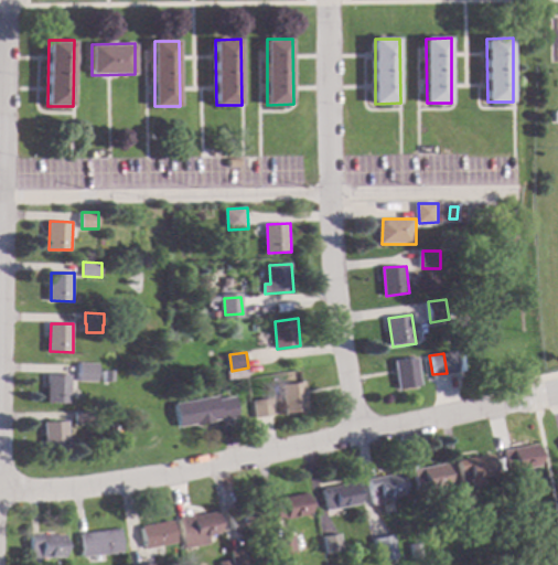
[(227,366),(217,368),(216,355),(226,354),(227,366)]
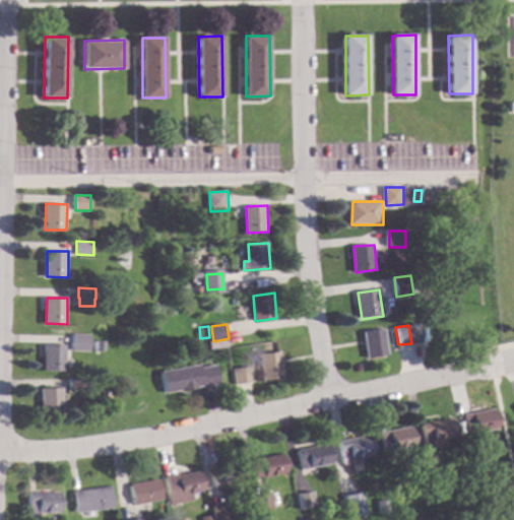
[(389,354),(368,358),(365,331),(385,328),(389,354)]
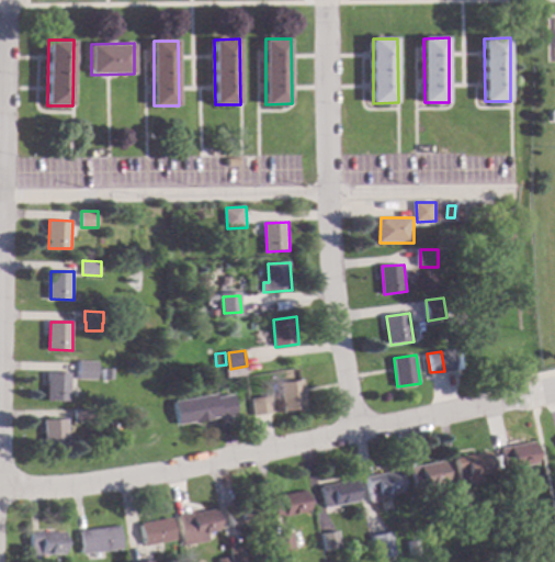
[(99,361),(98,380),(80,379),(80,361),(99,361)]
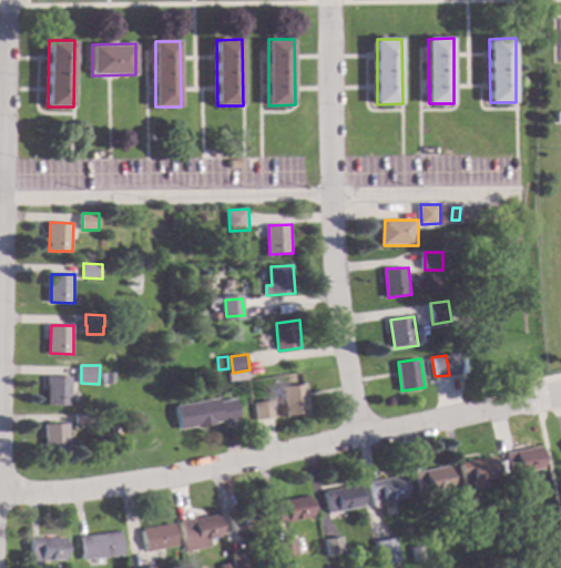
[(116,372),(115,384),(104,384),(105,372),(116,372)]
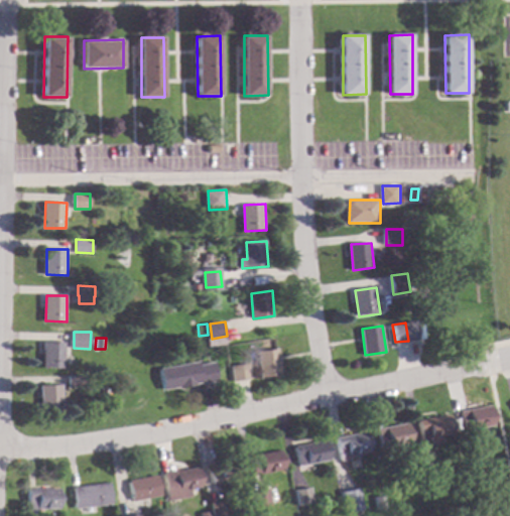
[(66,368),(44,368),(44,342),(66,343),(66,368)]
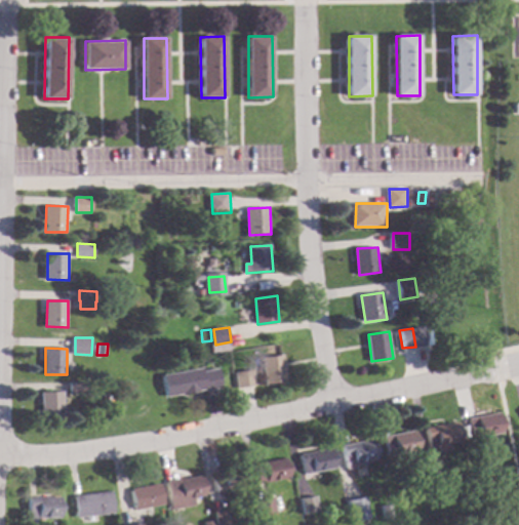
[(289,380),(268,384),(264,358),(285,355),(289,380)]
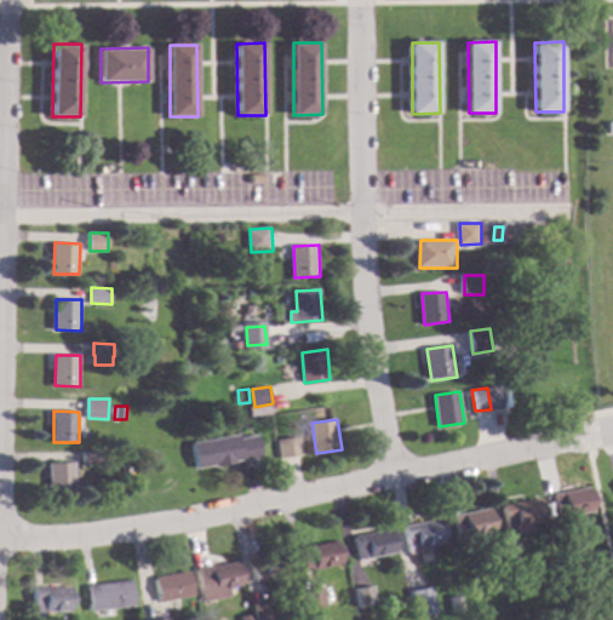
[(241,438),(259,435),(264,458),(245,461),(245,460),(239,461),(239,463),(218,468),(217,465),(200,469),(195,443),(240,434),(241,438)]
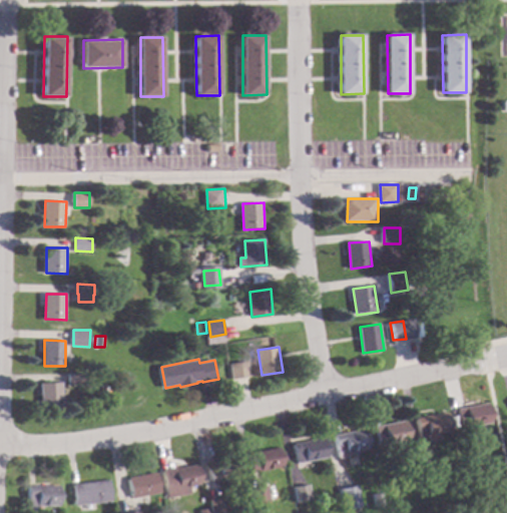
[(251,377),(234,380),(231,364),(249,361),(251,377)]
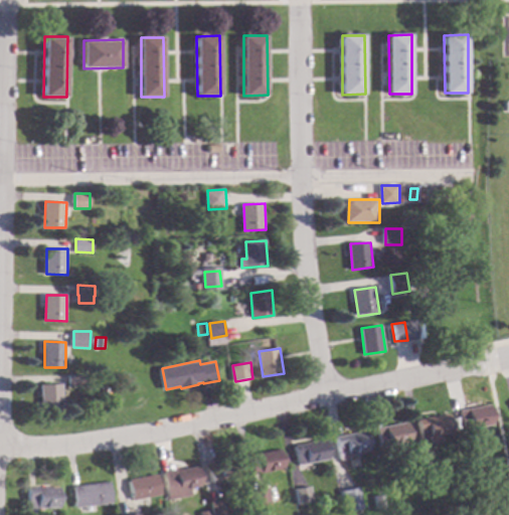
[(86,387),(69,387),(69,375),(87,375),(86,387)]
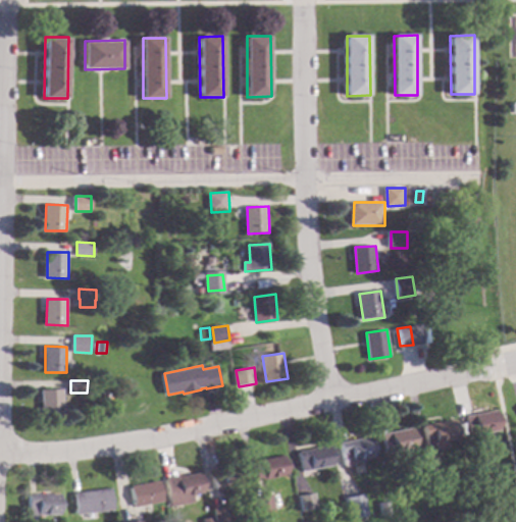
[(64,417),(43,417),(43,390),(64,389),(64,417)]
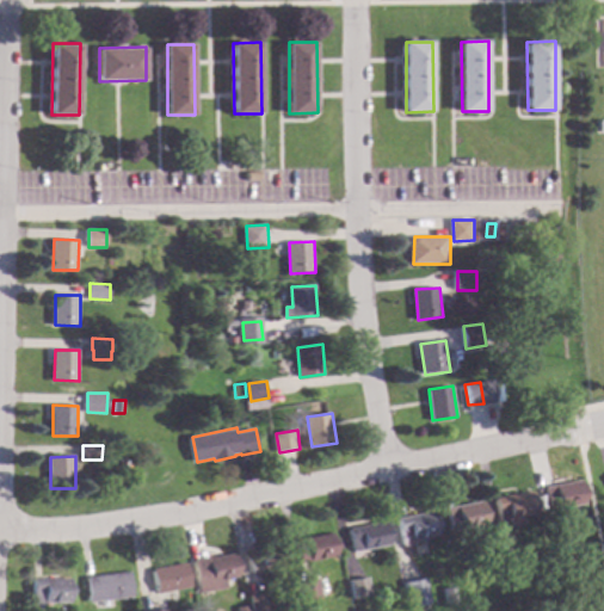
[(591,504),(554,512),(548,488),(585,480),(591,504)]
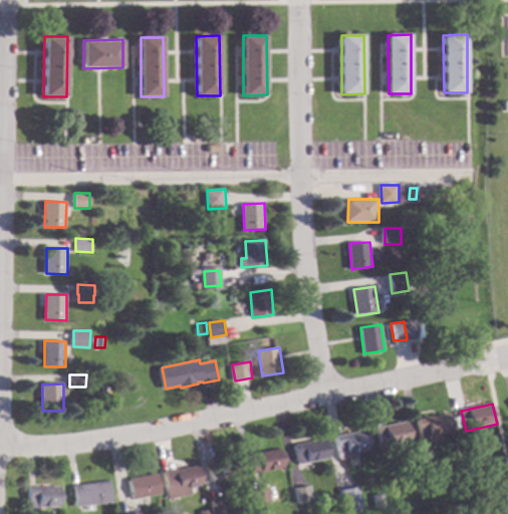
[(456,433),(438,438),(440,447),(429,450),(427,439),(424,439),(419,420),(451,412),(456,433)]
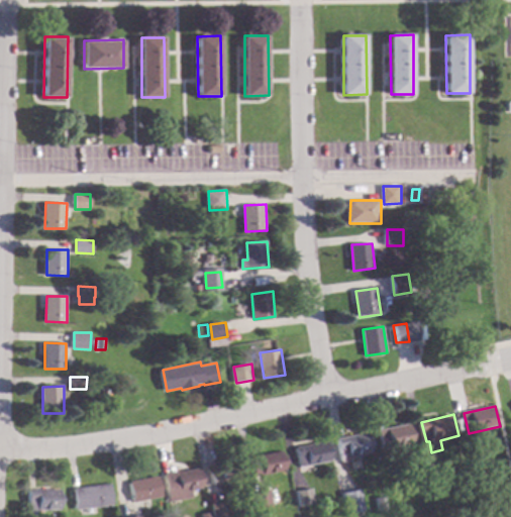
[(417,444),(387,451),(382,430),(412,423),(417,444)]
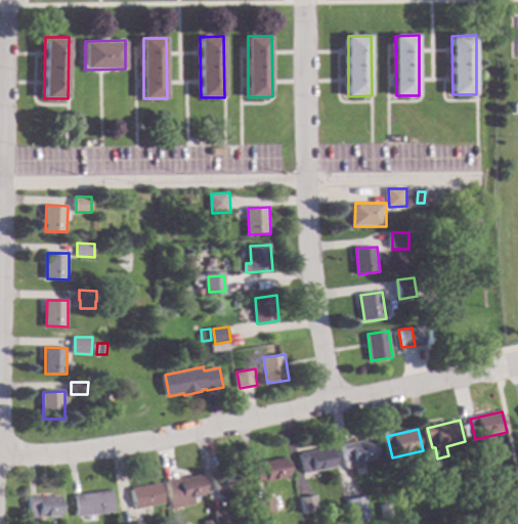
[(380,459),(357,464),(358,467),(350,469),(345,444),(376,438),(380,459)]
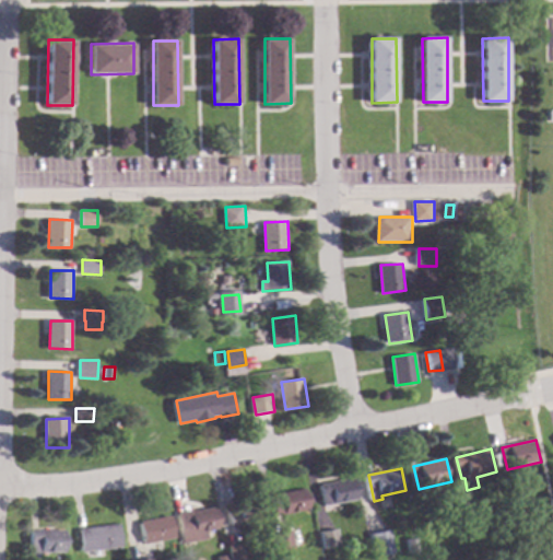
[(362,499),(328,506),(324,485),(356,477),(362,499)]
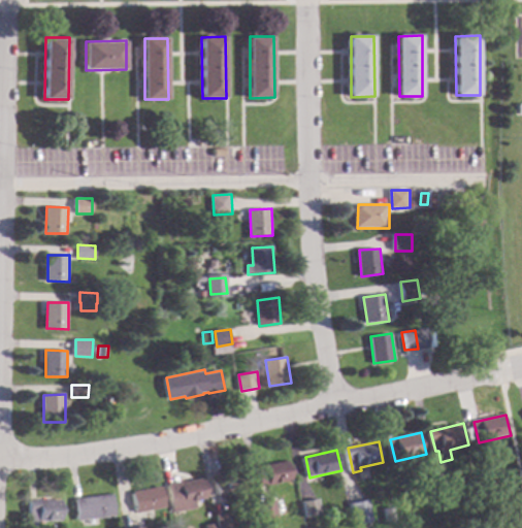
[(295,480),(263,487),(259,467),(291,460),(295,480)]
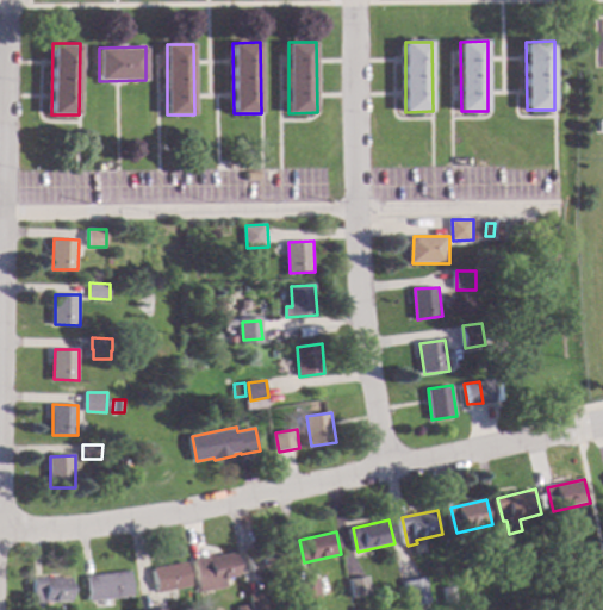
[(292,566),(255,573),(253,555),(262,554),(260,547),(287,542),(292,566)]
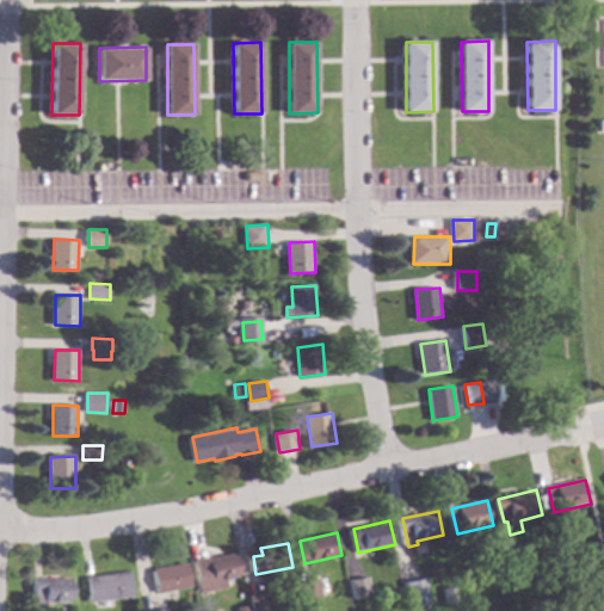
[(244,578),(230,580),(232,588),(220,592),(220,590),(205,592),(198,560),(213,556),(213,559),(238,554),(244,578)]
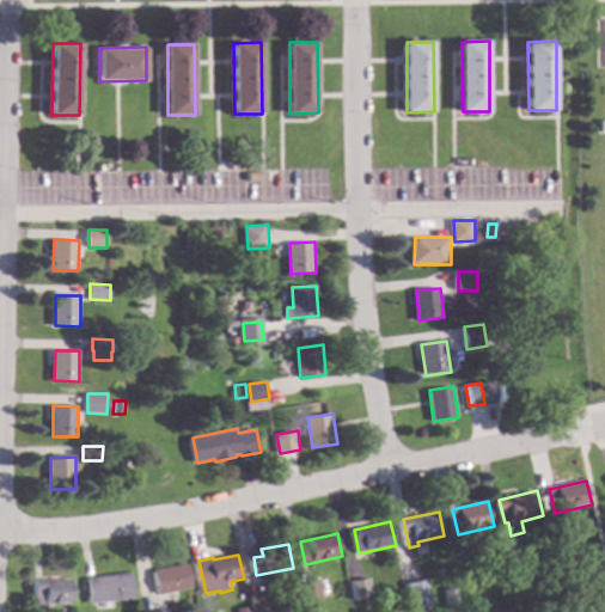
[(524,575),(509,579),(506,561),(520,558),(524,575)]
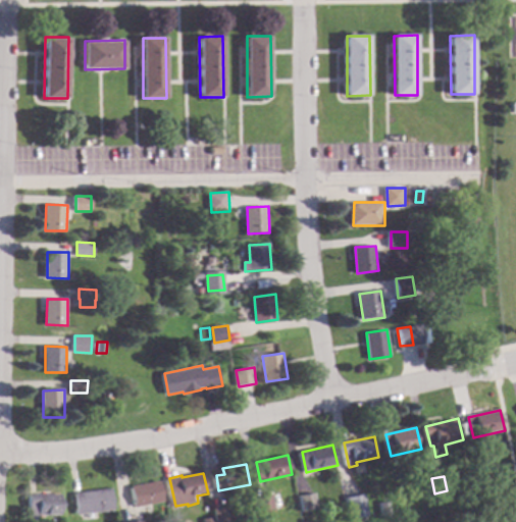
[(166,501),(138,507),(134,485),(162,479),(166,501)]
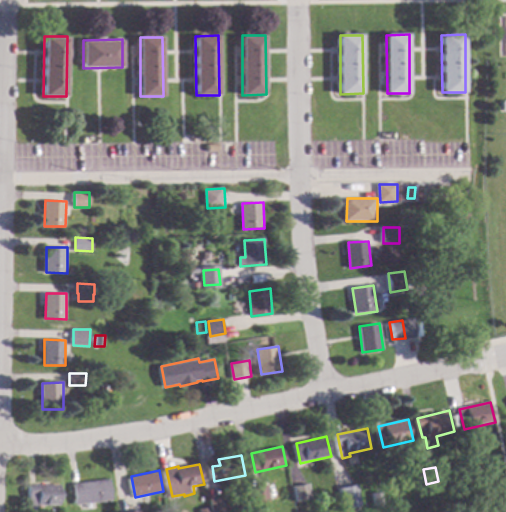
[(115,500),(79,505),(76,484),(112,479),(115,500)]
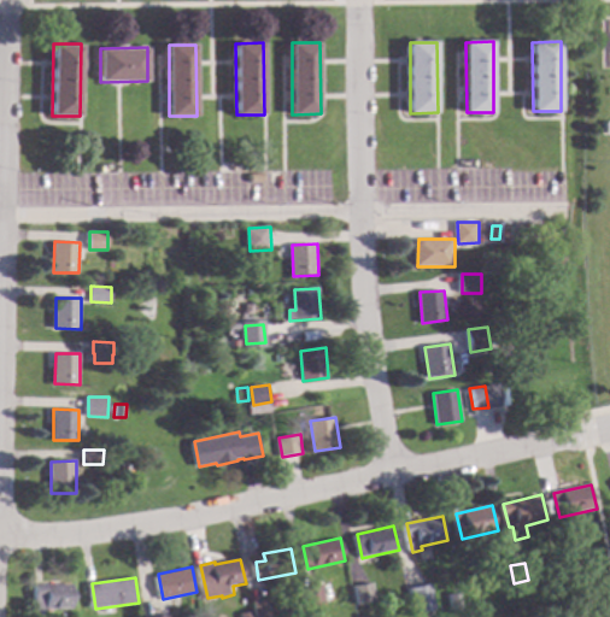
[(76,609),(48,609),(47,601),(39,601),(39,585),(75,583),(76,609)]
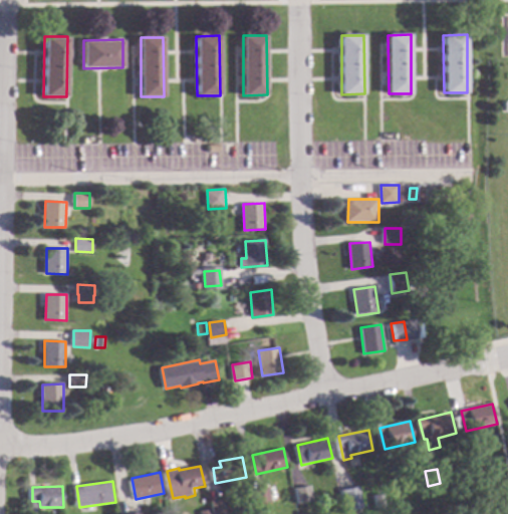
[(315,501),(300,504),(297,489),(312,486),(315,501)]
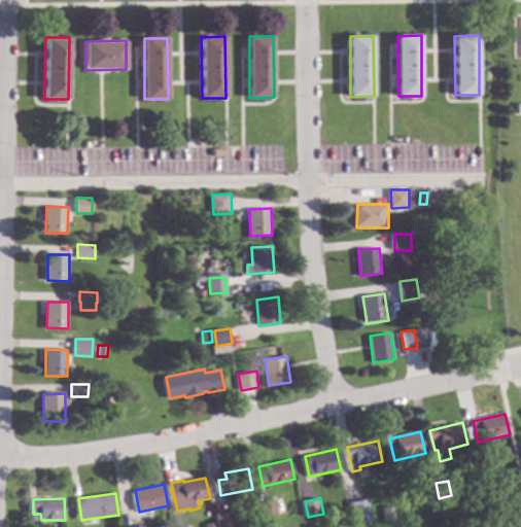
[(376,521),(356,525),(351,502),(371,498),(376,521)]
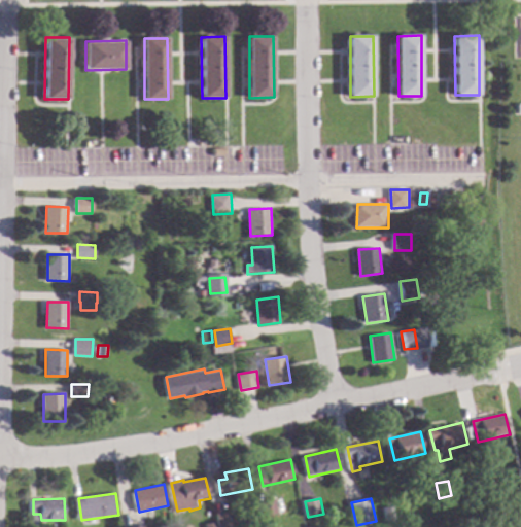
[(279,506),(285,505),(286,513),(281,514),(281,516),(265,520),(261,502),(277,499),(279,506)]
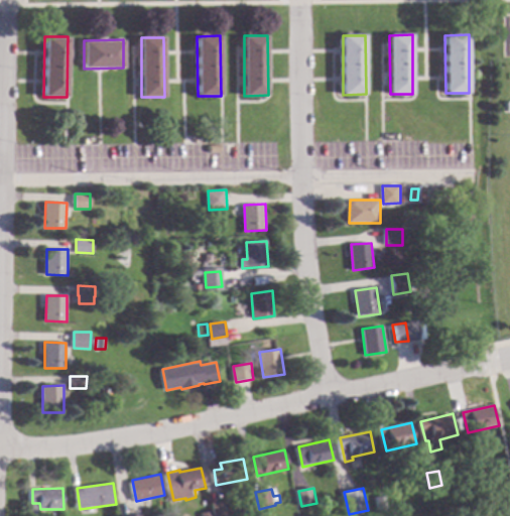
[(233,515),(217,515),(215,502),(230,499),(233,515)]
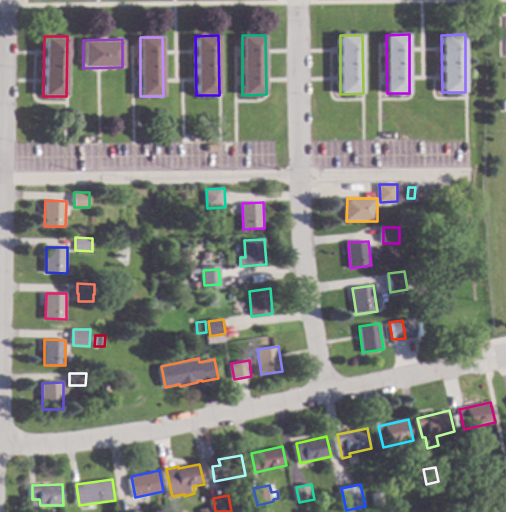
[(385,504),(375,506),(374,498),(384,496),(385,504)]
